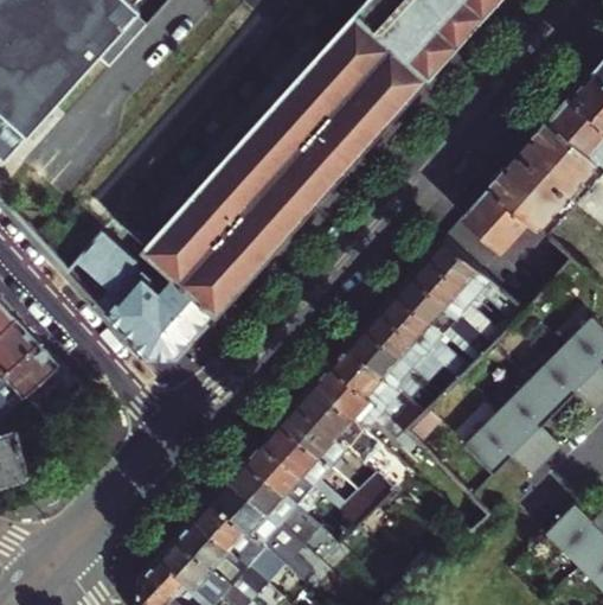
[(0,152),(7,158),(101,55),(111,63),(168,0),(0,0),(0,152)]
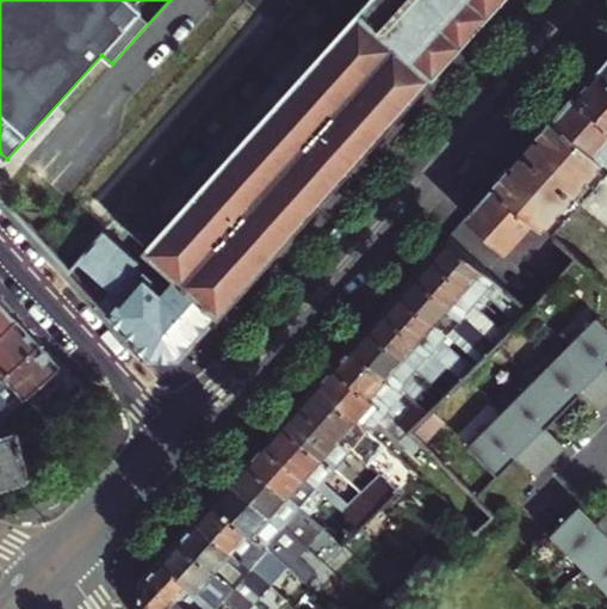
[(377,0),(341,41),(317,67),(152,254),(156,258),(218,314),(383,131),(501,0),(377,0)]
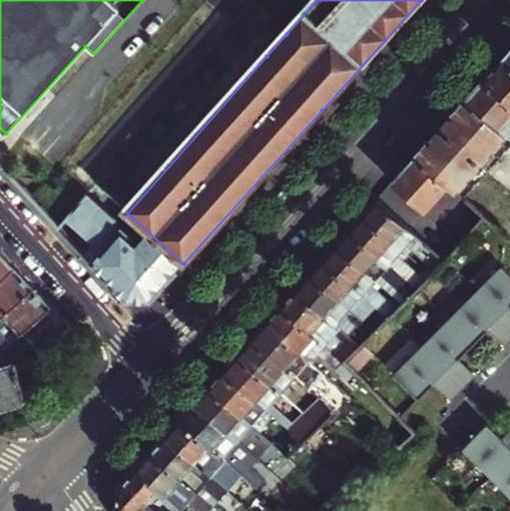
[(509,47),(501,58),(509,66),(509,47)]
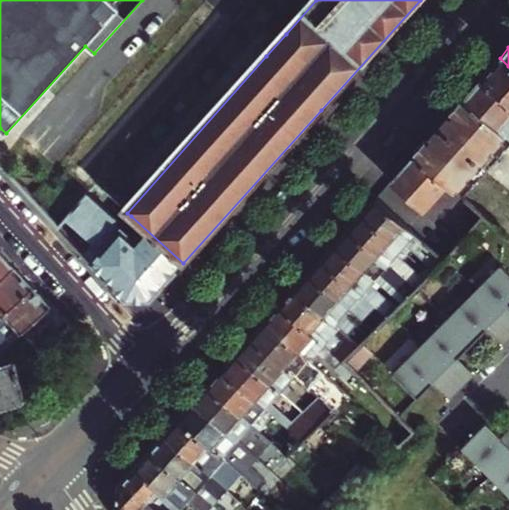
[(508,66),(500,58),(480,80),(508,105),(508,66)]
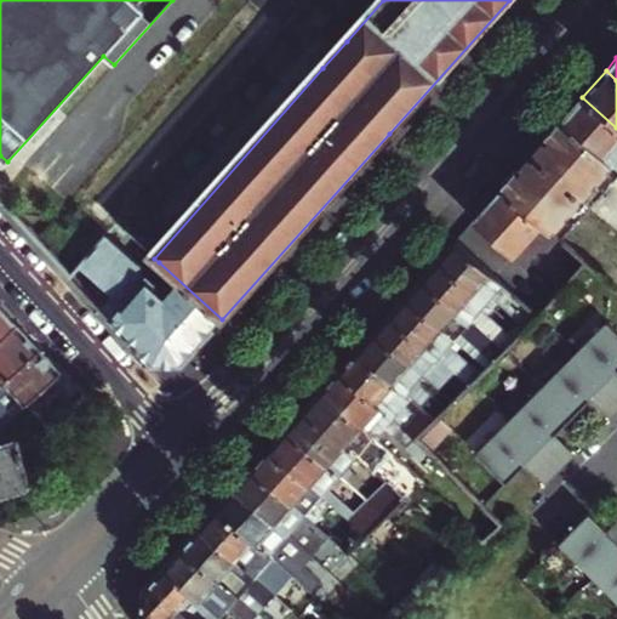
[(616,128),(582,97),(561,120),(607,162),(616,169),(616,128)]
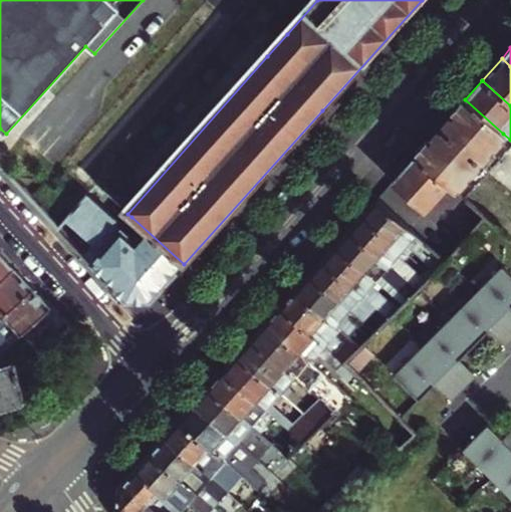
[(503,134),(465,99),(454,111),(492,146),(503,134)]
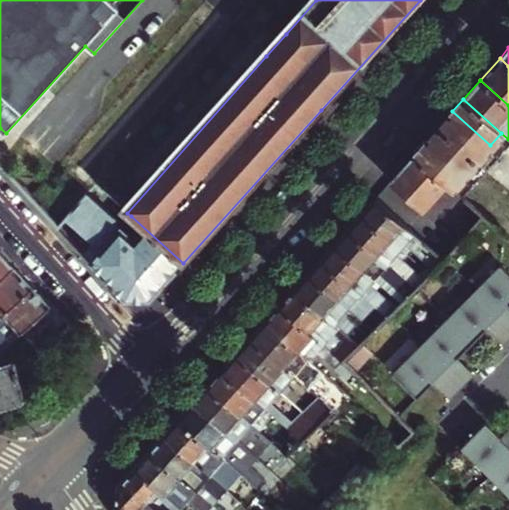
[(447,184),(452,189),(490,145),(452,111),(413,155),(447,184)]
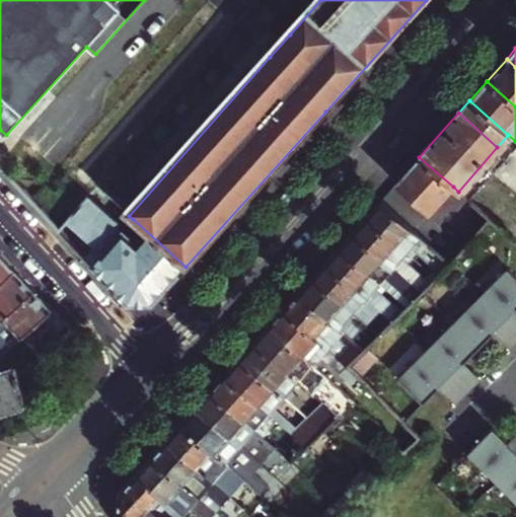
[(395,183),(430,214),(453,187),(419,157),(395,183)]
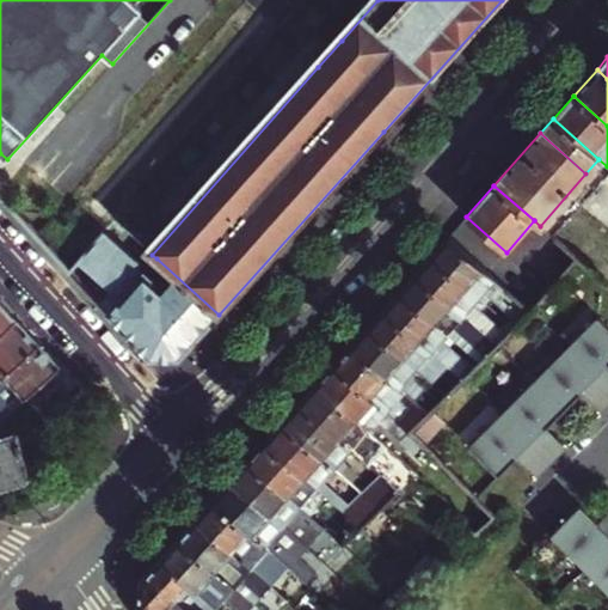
[(195,342),(219,315),(157,258),(142,273),(139,270),(137,261),(105,231),(91,246),(131,284),(195,342)]
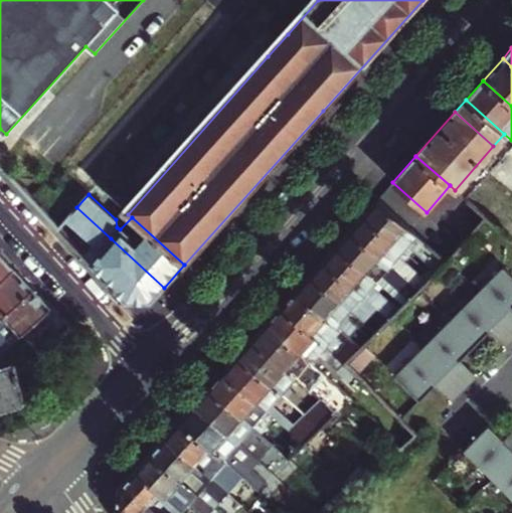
[(431,260),(436,254),(409,231),(375,200),(361,216),(402,252),(407,247),(410,251),(429,268),(431,269),(436,265),(431,260)]
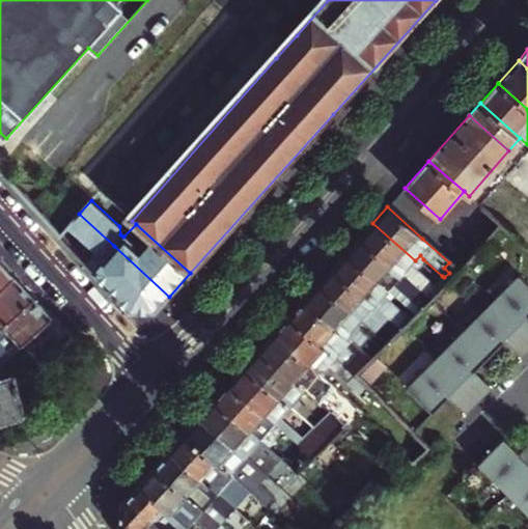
[(155,312),(169,297),(114,246),(79,214),(64,230),(92,256),(100,255),(104,258),(91,272),(129,312),(155,312)]
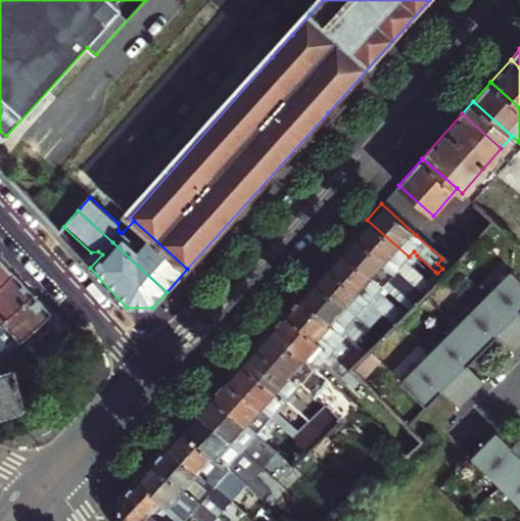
[(427,283),(425,281),(409,266),(404,262),(409,256),(367,220),(353,235),(414,288),(418,284),(422,287),(427,283)]
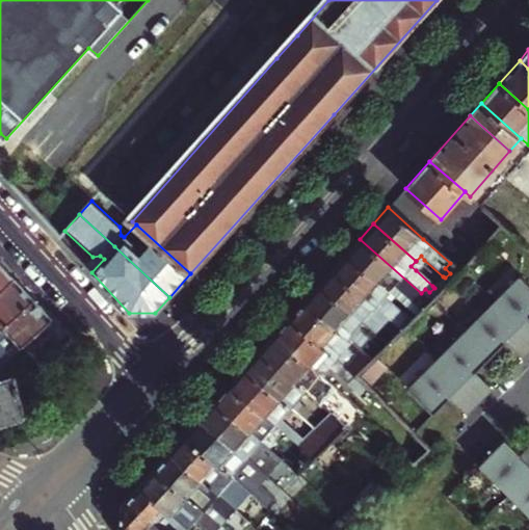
[(94,257),(93,257),(64,231),(58,236),(85,265),(94,257)]
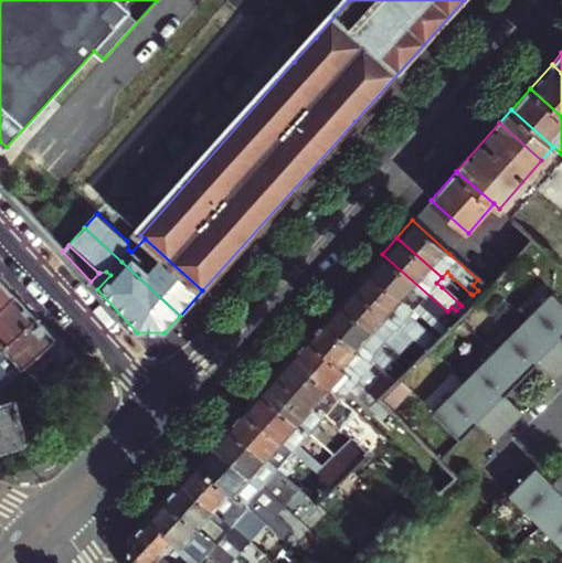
[(441,317),(447,311),(382,254),(368,271),(413,310),(417,305),(422,309),(438,324),(441,326),(445,321),(441,317)]
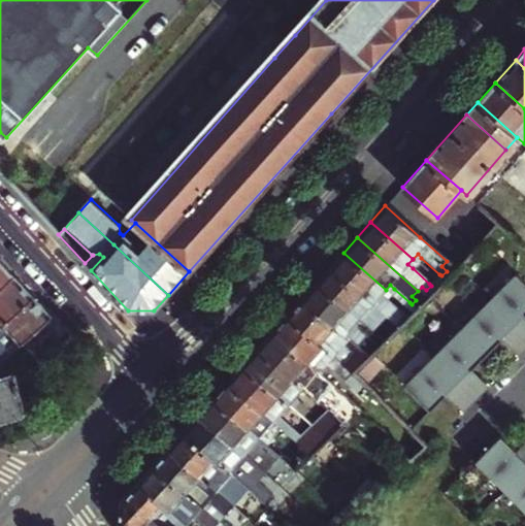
[(385,298),(381,295),(386,290),(343,253),(330,267),(389,319),(394,315),(397,318),(402,314),(400,313),(385,298)]
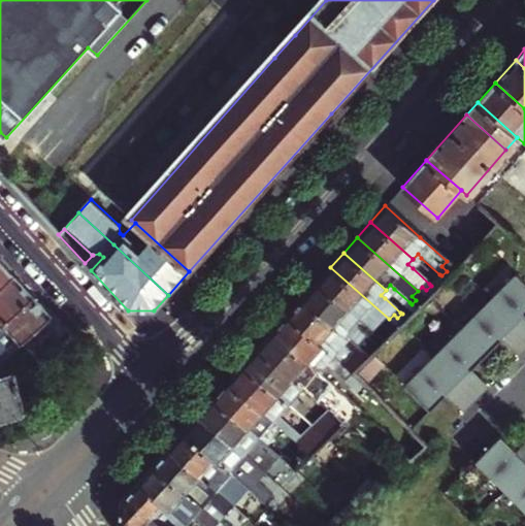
[(413,259),(417,263),(421,258),(418,254),(413,259)]
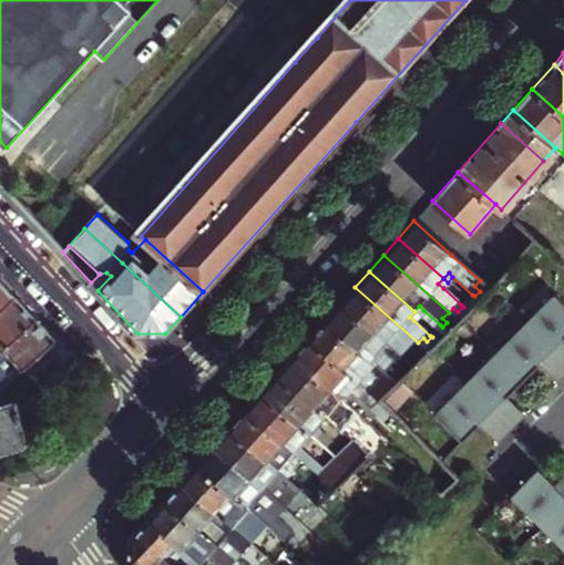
[(438,284),(443,288),(448,283),(443,278),(438,284)]
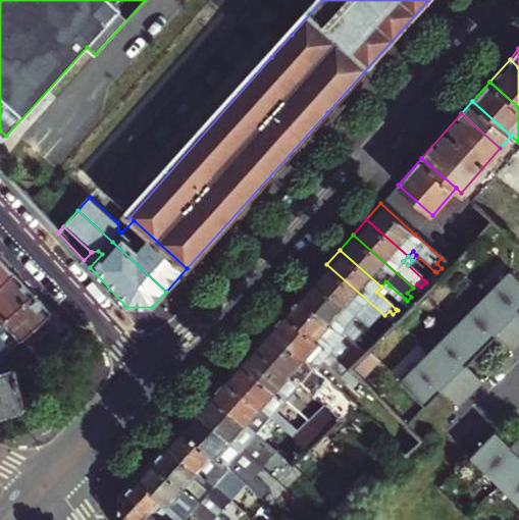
[(429,275),(436,281),(452,267),(442,258),(436,263),(442,268),(436,272),(434,271),(429,275)]
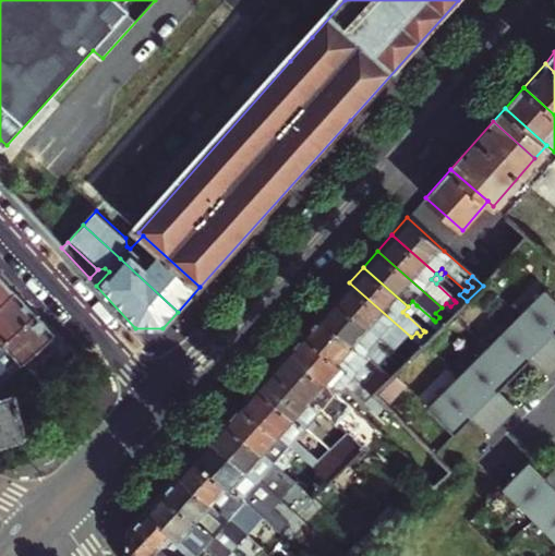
[(0,306),(14,293),(0,277),(0,306)]
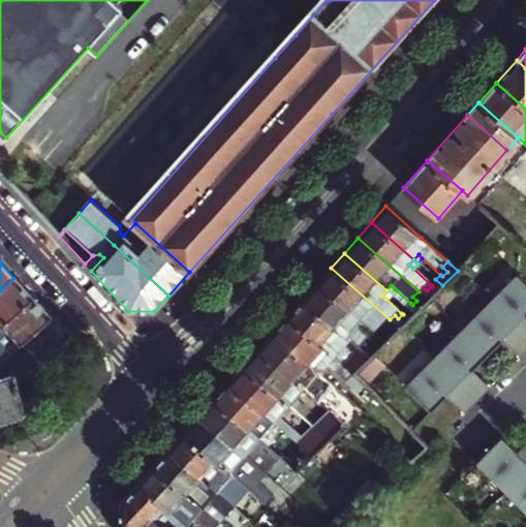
[(384,326),(390,319),(331,268),(316,283),(359,321),(364,316),(367,319),(380,332),(382,334),(388,329),(384,326)]
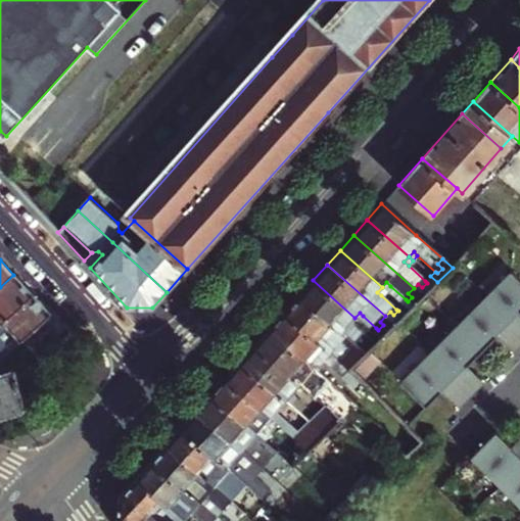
[(519,280),(509,269),(398,379),(424,405),(519,309),(519,280)]
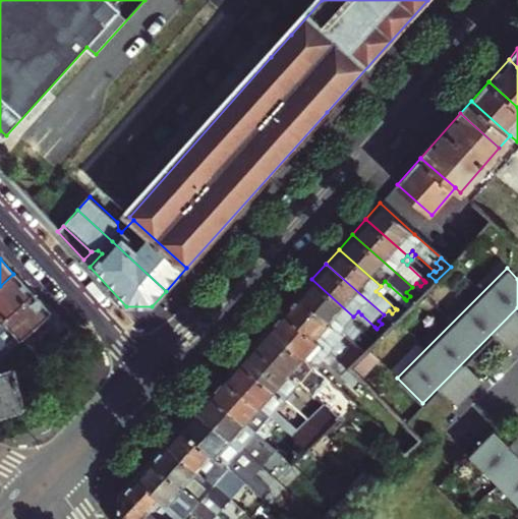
[(0,323),(1,324),(33,294),(13,274),(0,286),(0,323)]
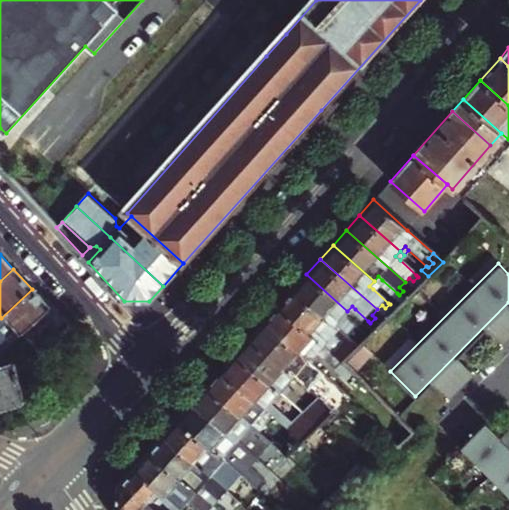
[(405,282),(414,289),(428,276),(421,270),(416,275),(418,277),(413,281),(409,278),(405,282)]
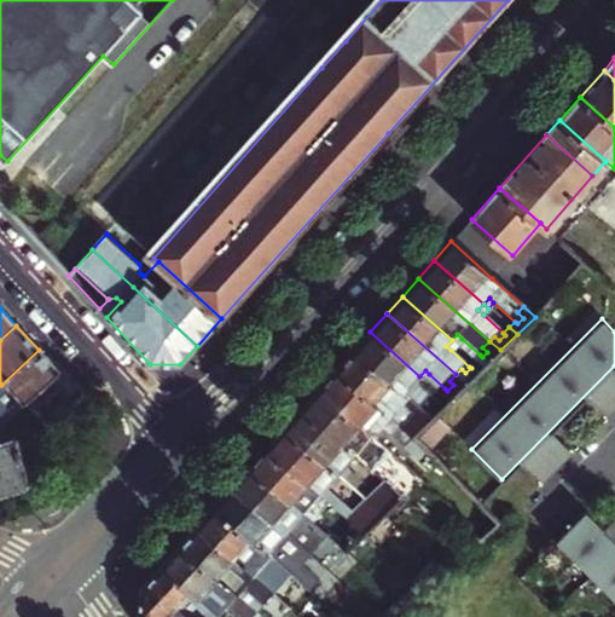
[(415,381),(419,376),(370,332),(354,350),(408,397),(421,409),(422,410),(428,404),(430,408),(436,402),(434,399),(418,386),(415,381)]
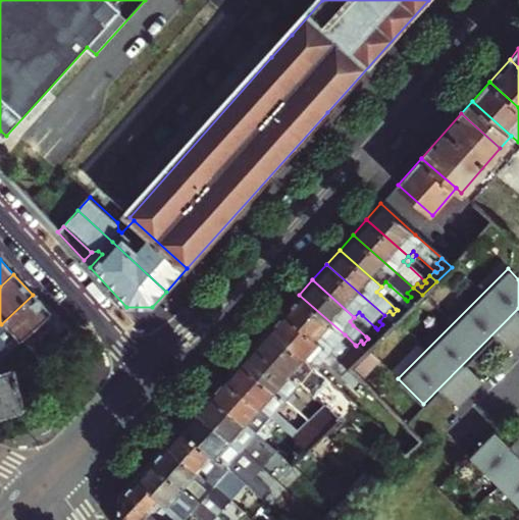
[(381,287),(384,291),(390,286),(385,281),(381,287)]
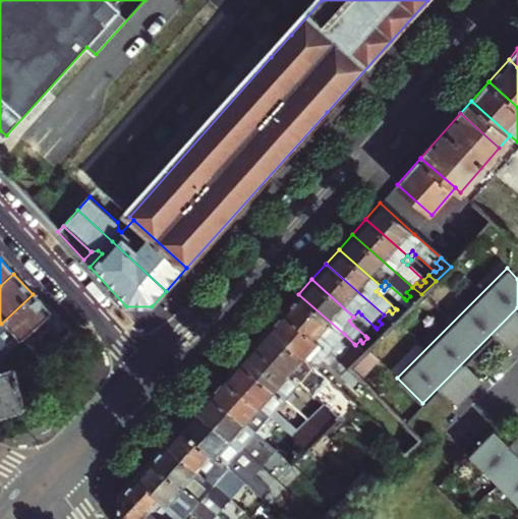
[(376,291),(380,294),(384,290),(381,286),(376,291)]
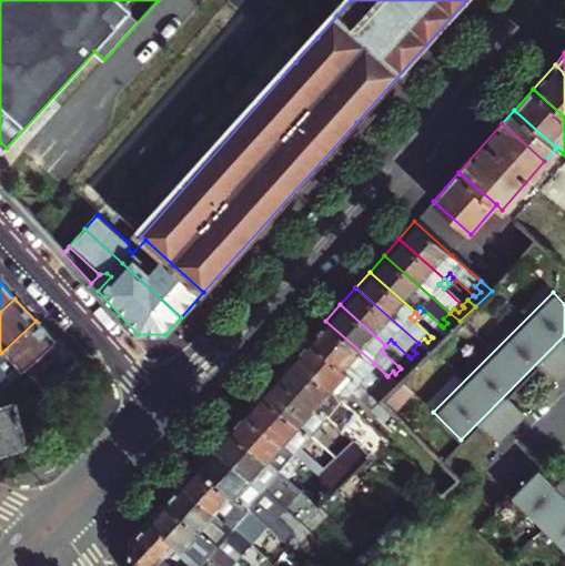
[(435,331),(443,337),(460,321),(450,313),(443,319),(447,323),(443,327),(441,325),(435,331)]
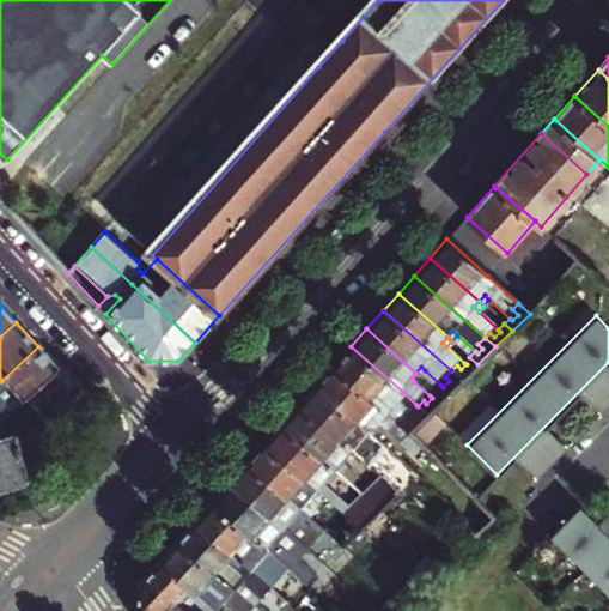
[(0,422),(28,398),(59,369),(38,346),(1,381),(0,382),(0,422)]
